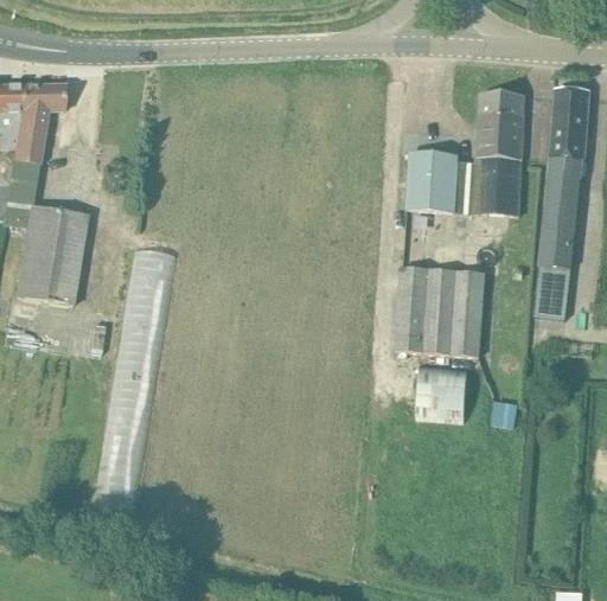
[(4,215),(2,221),(26,224),(16,295),(74,305),(88,212),(32,204),(39,161),(38,161),(48,109),(64,109),(64,82),(21,83),(21,110),(4,215)]
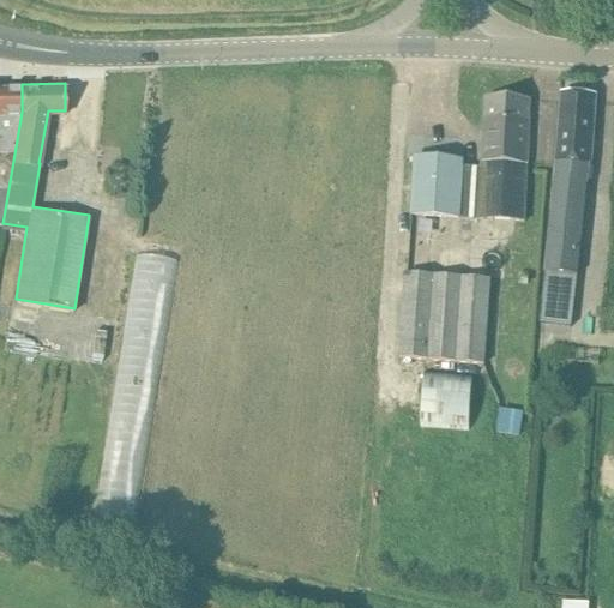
[(22,84),(0,84),(0,216),(4,217),(22,112),(22,84)]
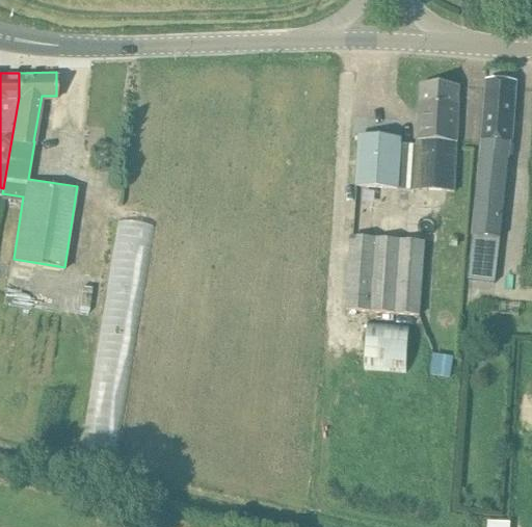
[(486,74),(481,134),(469,256),(498,259),(512,137),(516,77),(486,74)]
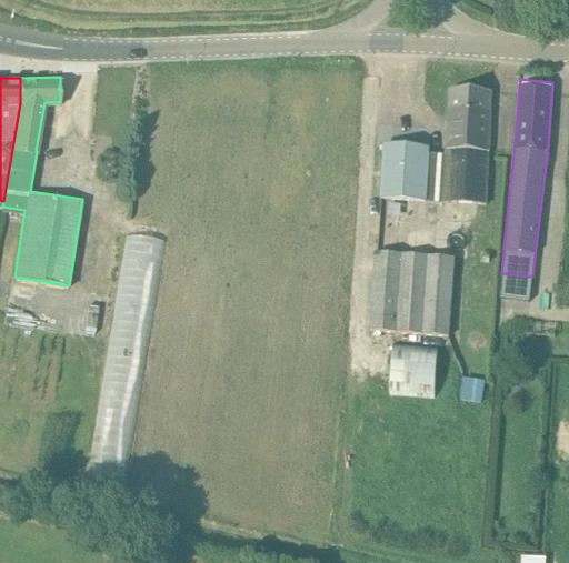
[(449,86),(446,144),(446,150),(429,149),(430,143),(383,140),(380,194),(427,198),(443,199),(487,200),(489,147),(488,147),(491,88),(449,86)]
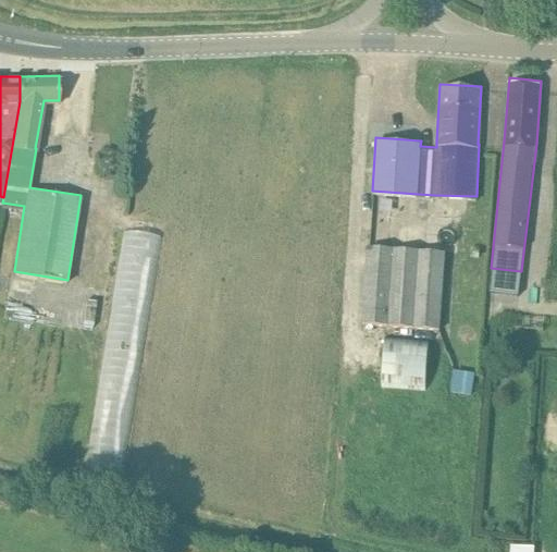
[(122,227),(87,463),(125,468),(160,232),(122,227)]
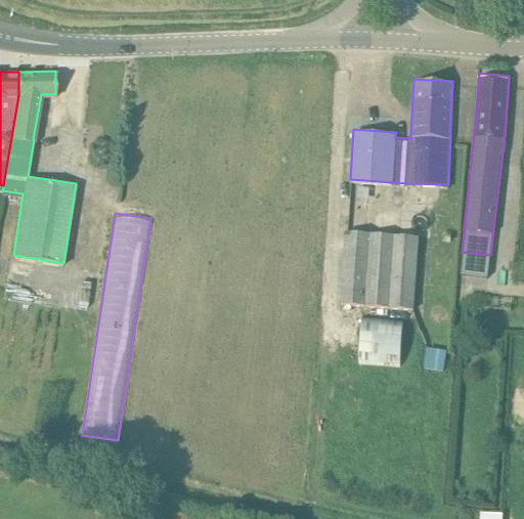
[(344,230),(340,301),(413,306),(418,234),(344,230)]
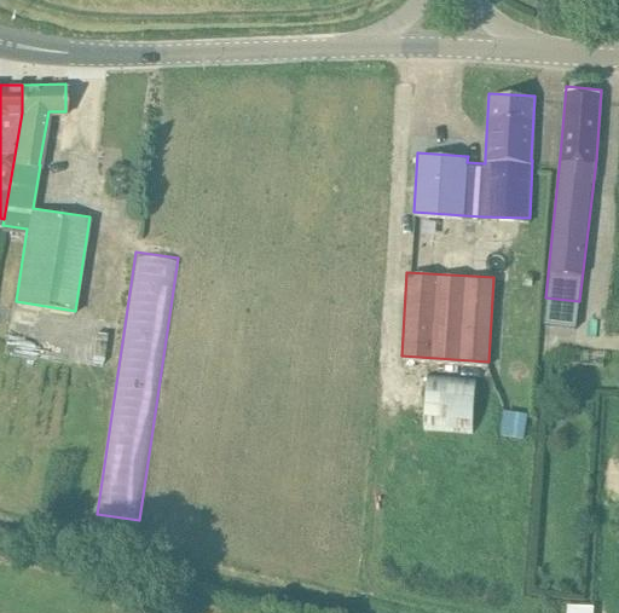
[(22,336),(6,334),(5,346),(19,348),(22,336)]
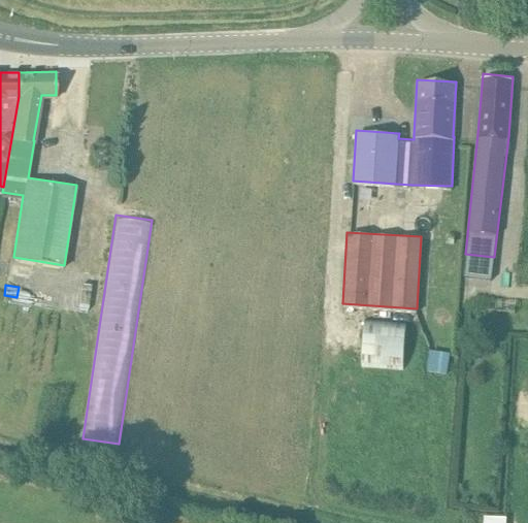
[(363,315),(361,360),(402,362),(402,363),(417,364),(418,333),(404,332),(405,317),(363,315)]
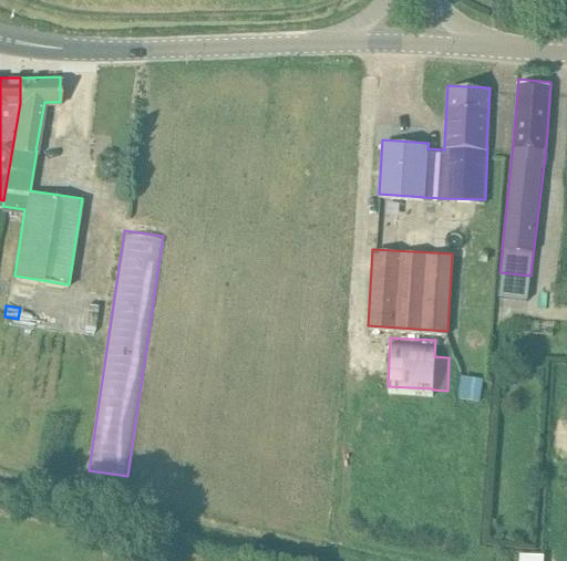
[(462,373),(459,395),(478,398),(483,376),(462,373)]
